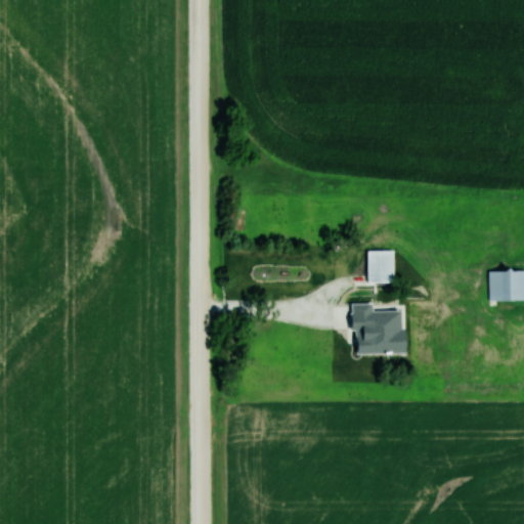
[(365,250),(365,282),(392,282),(392,250),(365,250)]
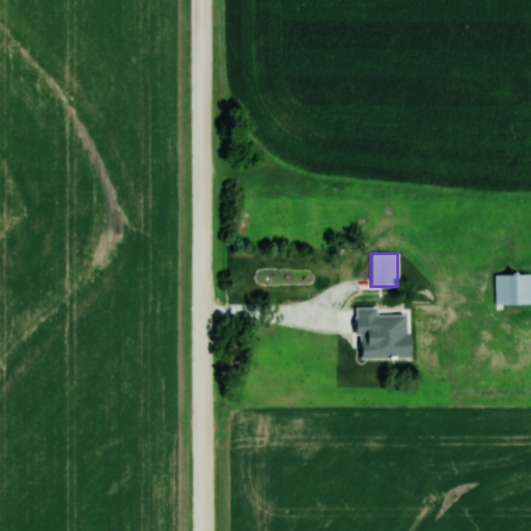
[(530,274),(494,274),(494,305),(530,305),(530,274)]
